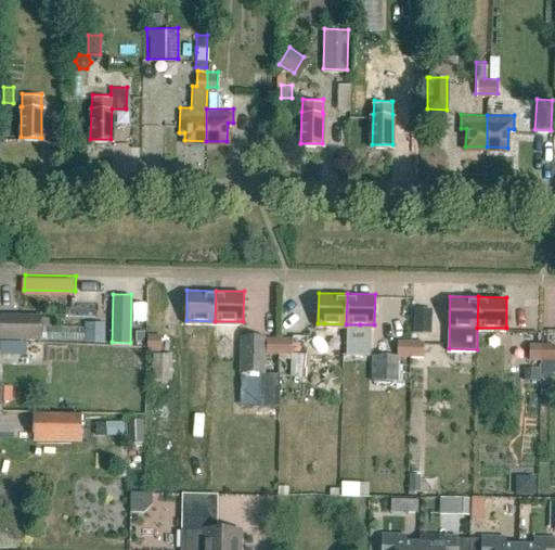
[(414,306),(413,330),(430,330),(431,306),(414,306)]
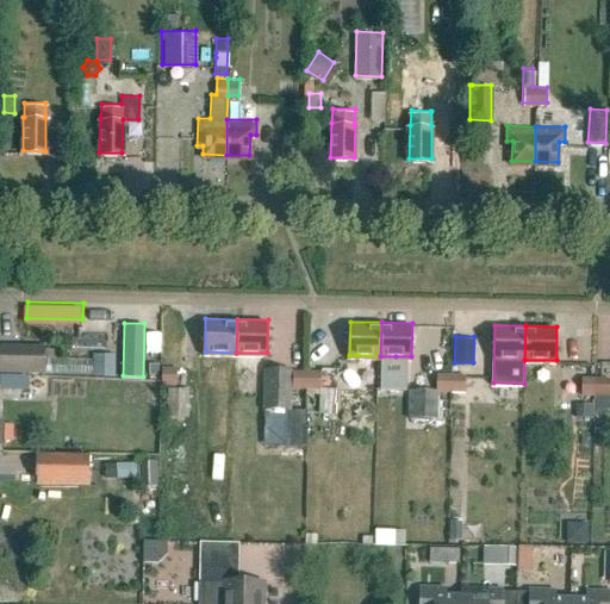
[(0,342),(0,369),(43,371),(43,343),(0,342)]
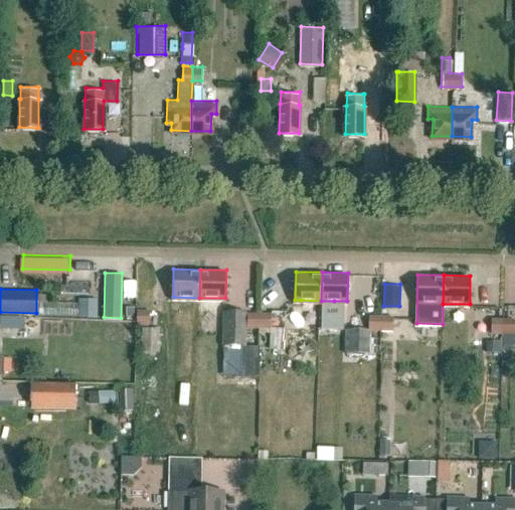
[(77,297),(77,316),(97,317),(98,297),(77,297)]
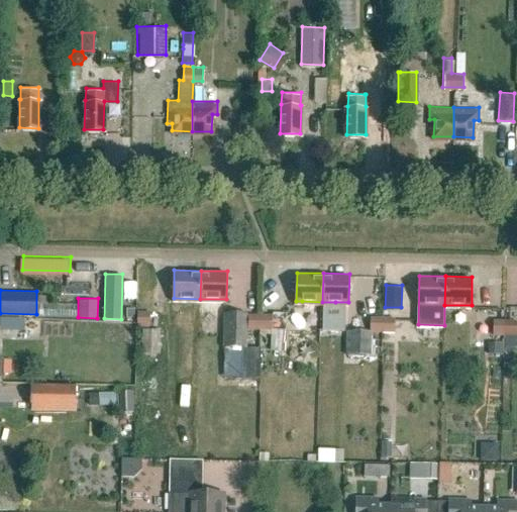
[(322,330),(335,330),(335,302),(322,302),(322,330)]
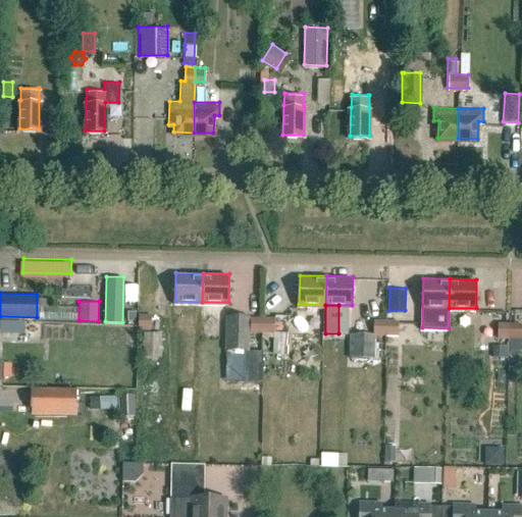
[(151,328),(151,313),(138,313),(137,328),(151,328)]
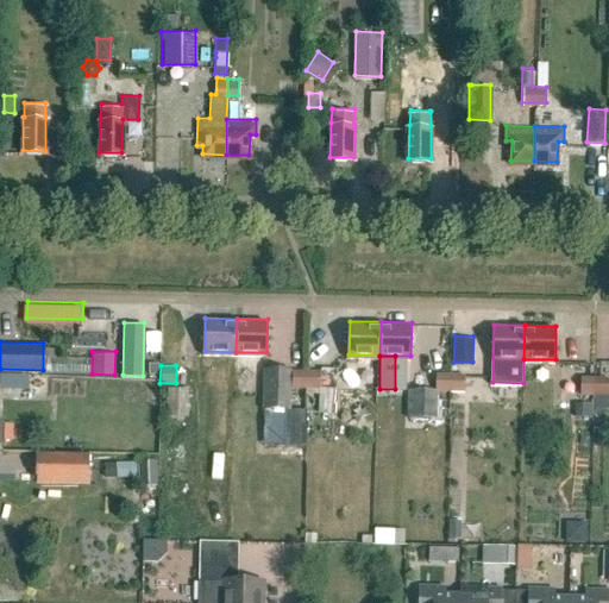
[(288,407),(288,366),(261,366),(261,407),(288,407)]
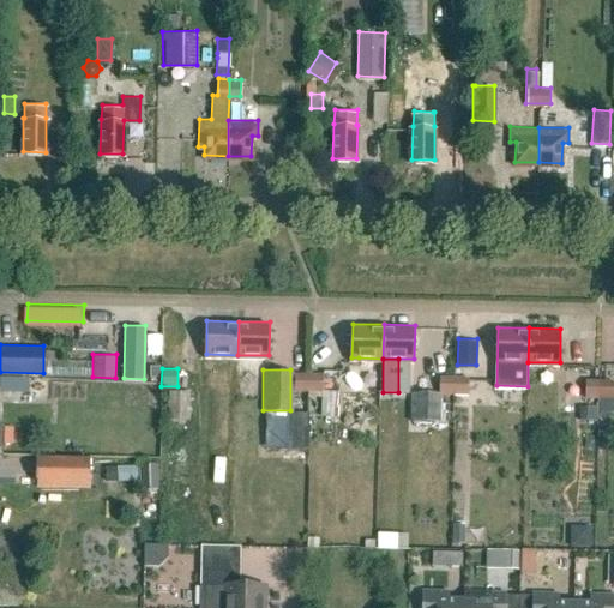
[(294,371),(293,389),(307,389),(307,371),(294,371)]
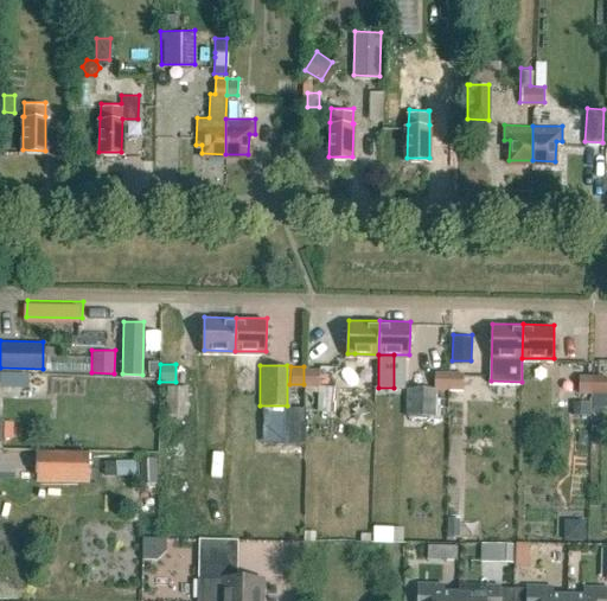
[(317,385),(318,366),(304,366),(304,384),(317,385)]
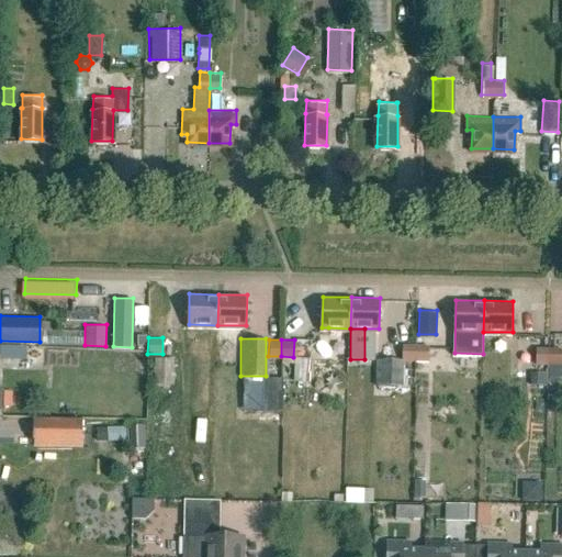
[(401,343),(401,359),(414,360),(415,343),(401,343)]
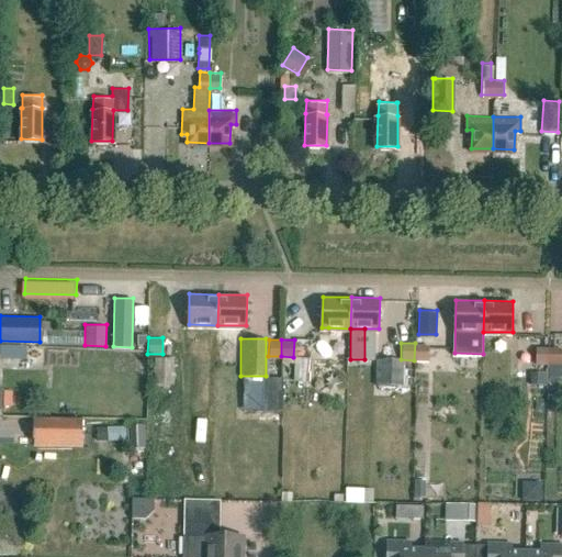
[(428,360),(428,343),(415,343),(414,360),(428,360)]
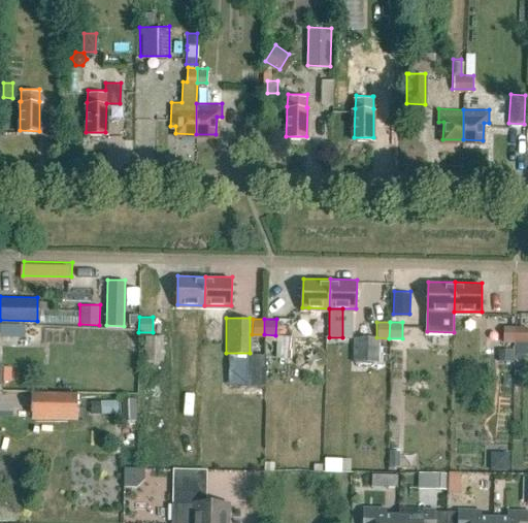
[(502,325),(502,340),(515,341),(515,325),(502,325)]
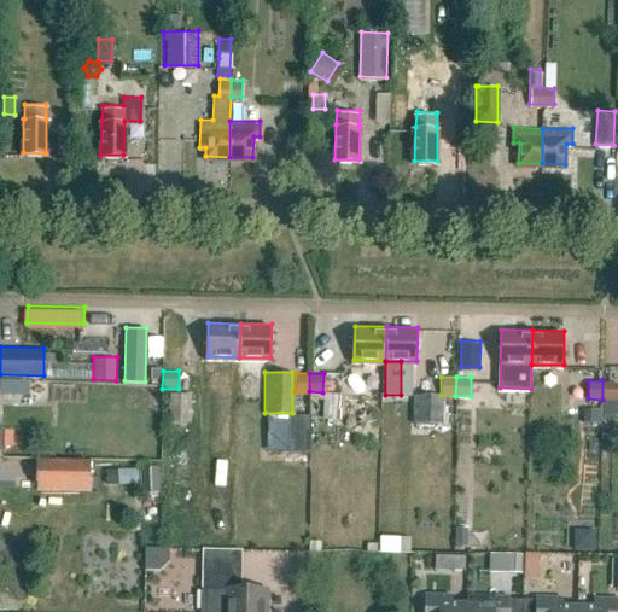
[(617,400),(617,380),(602,380),(602,400),(616,400),(617,400)]
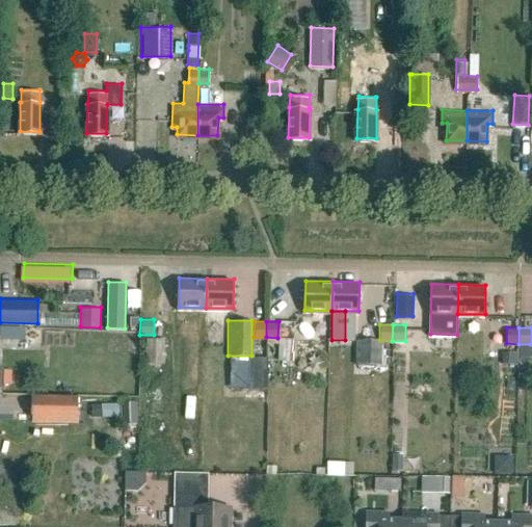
[(165,363),(166,336),(147,336),(145,362),(165,363)]
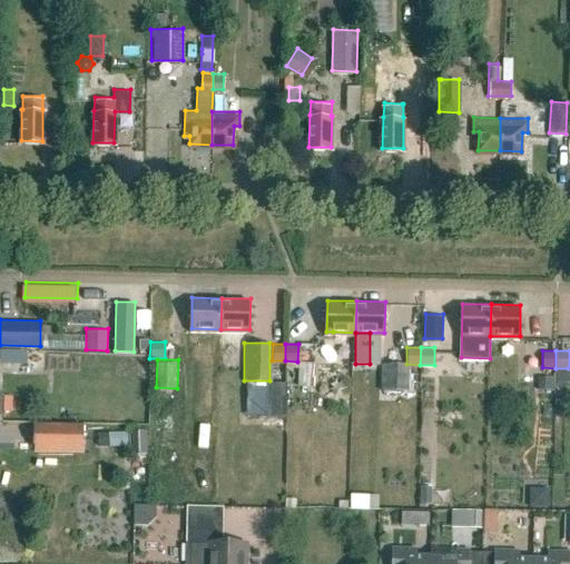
[(292,391),(317,392),(317,365),(292,365),(292,391)]
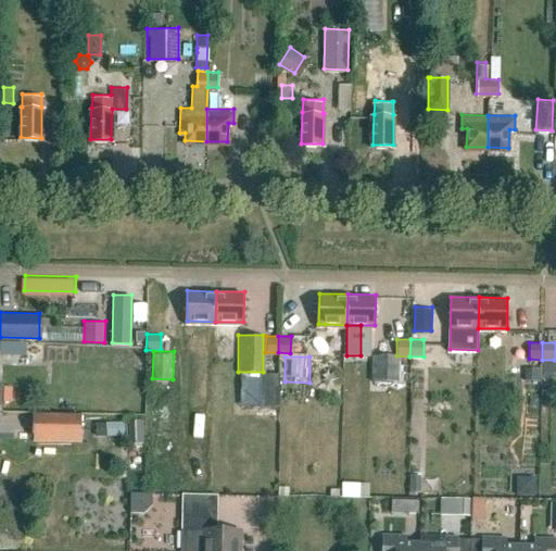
[(369,385),(397,385),(397,358),(369,358),(369,385)]
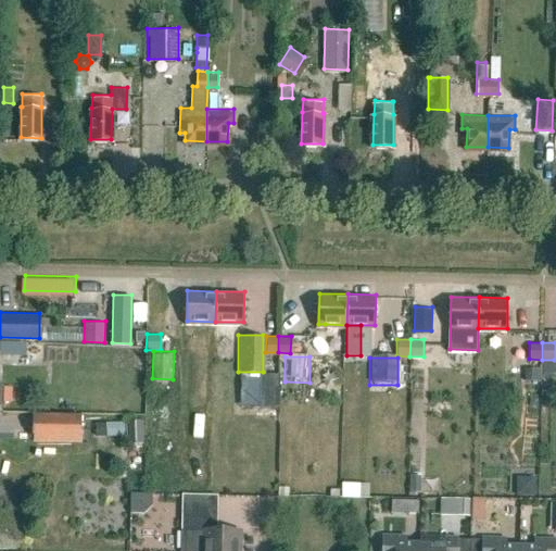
[(527,366),(526,376),(539,377),(539,366),(527,366)]
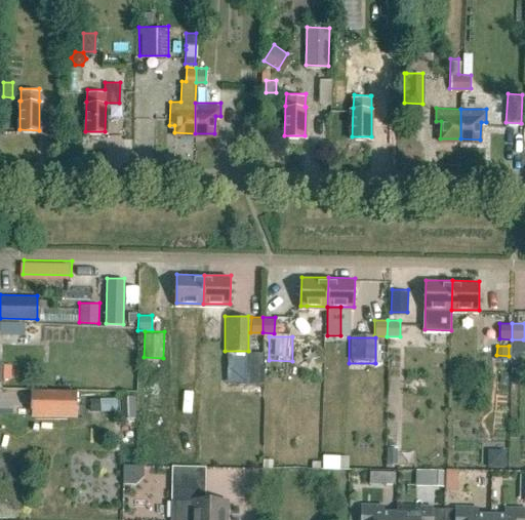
[(257,381),(257,362),(244,362),(244,381),(257,381)]
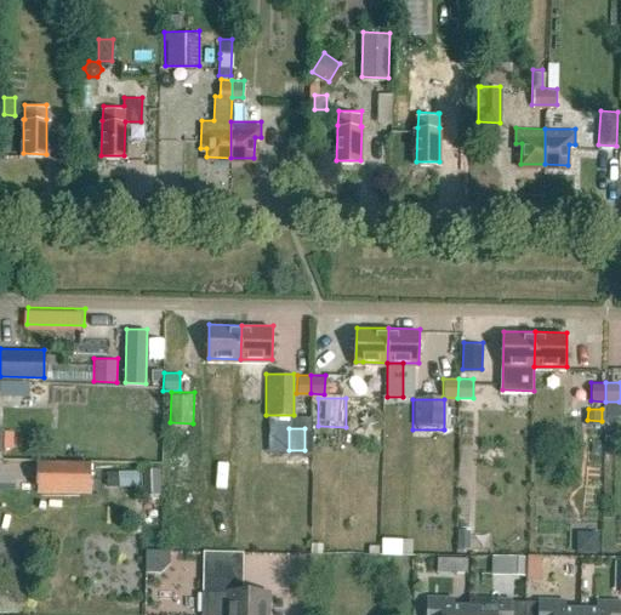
[(39,461),(38,490),(90,490),(90,462),(39,461)]
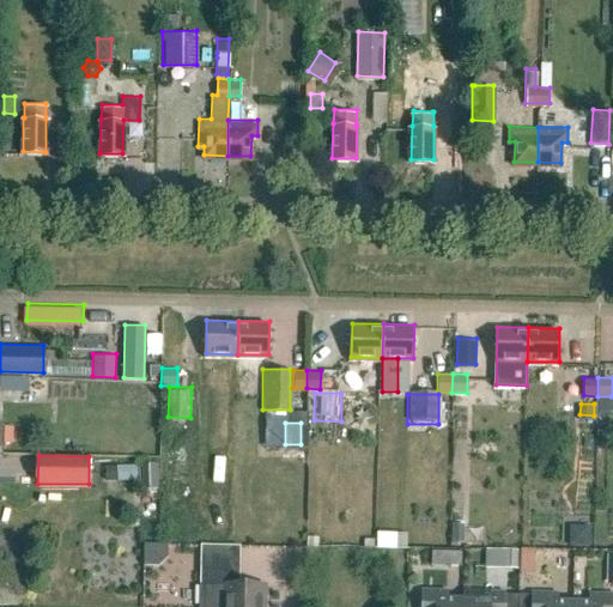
[(107,463),(107,478),(117,478),(117,463),(107,463)]
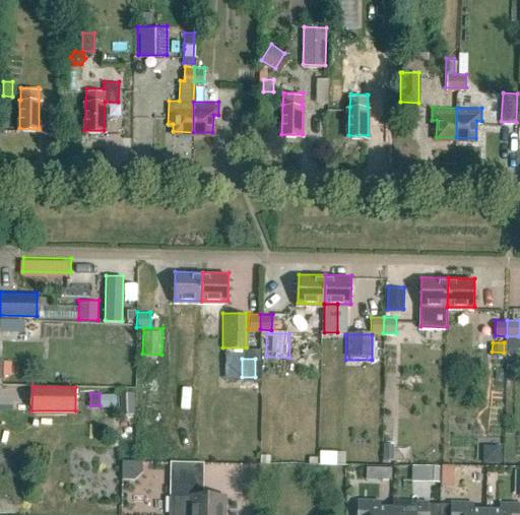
[(383,442),(383,457),(393,457),(393,442),(383,442)]
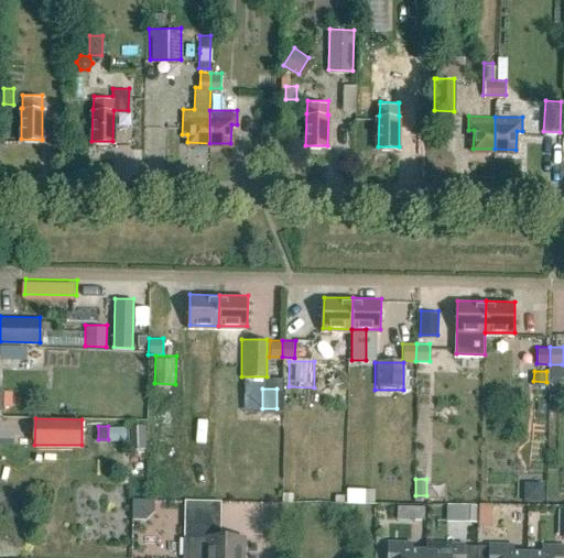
[(133,495),(132,516),(145,516),(154,509),(154,496),(133,495)]
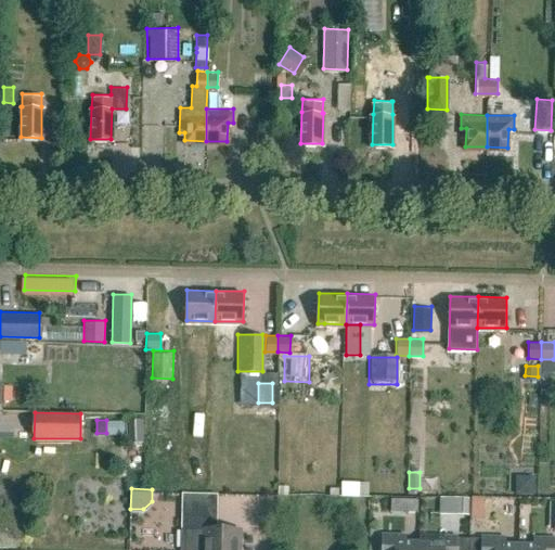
[(457,495),(456,512),(468,512),(469,496),(457,495)]
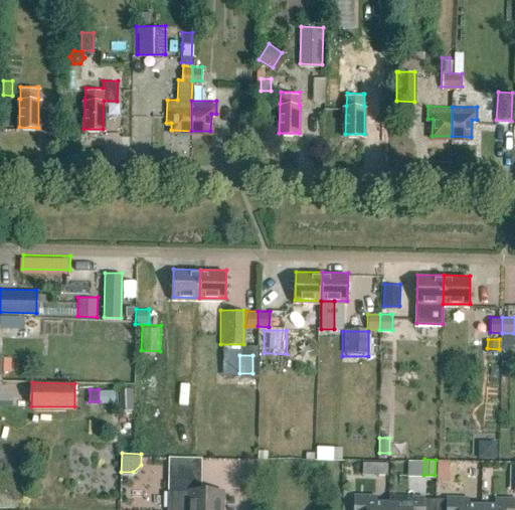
[(374,461),(374,472),(388,472),(388,461),(374,461)]
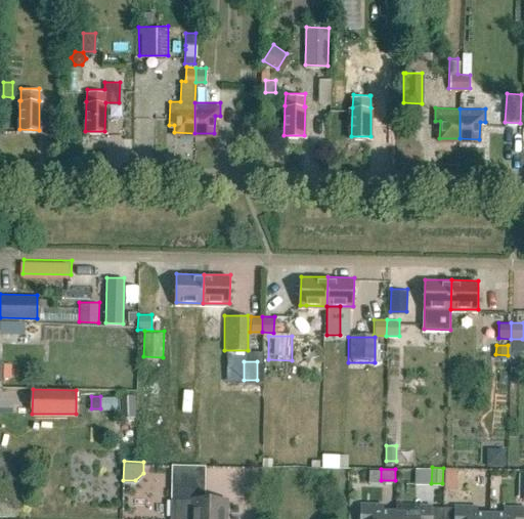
[(171,518),(190,518),(215,518),(226,518),(227,496),(197,496),(197,484),(171,484),(171,518)]
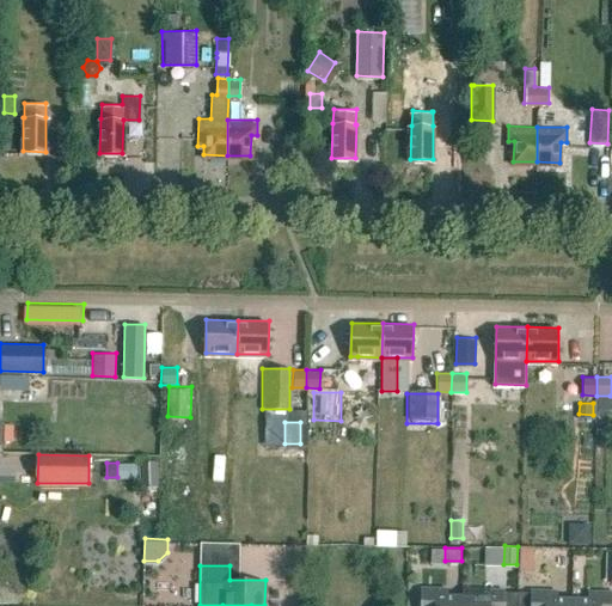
[(461,605),(463,595),(448,595),(448,587),(421,586),(420,605),(461,605)]
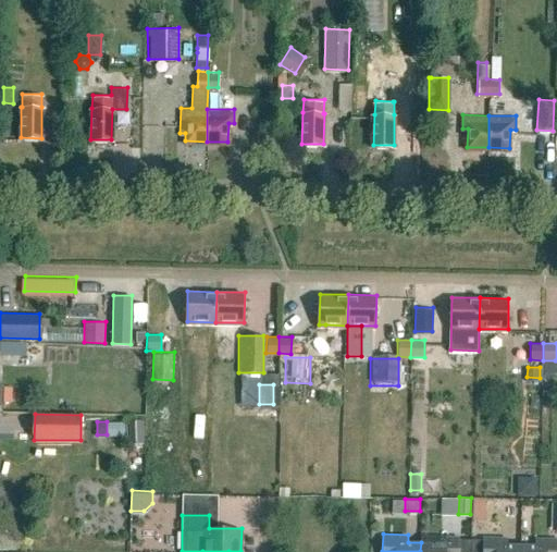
[(470,551),(471,540),(460,540),(460,536),(435,535),(435,542),(421,542),(420,551),(470,551)]
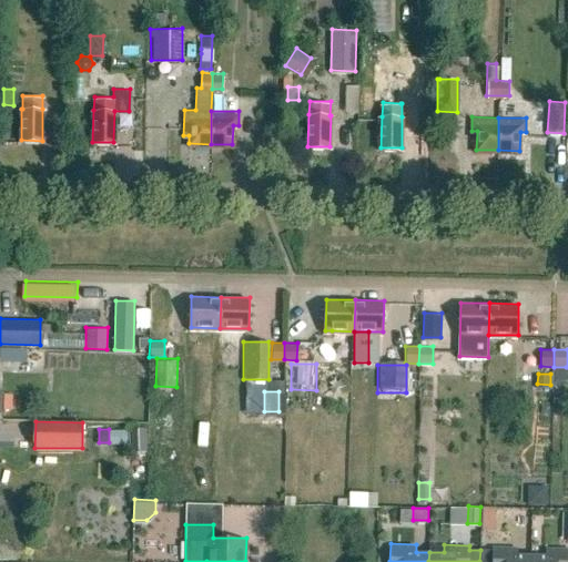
[(530,561),(531,554),(517,554),(518,547),(493,545),(493,550),(480,550),(479,561),(530,561)]
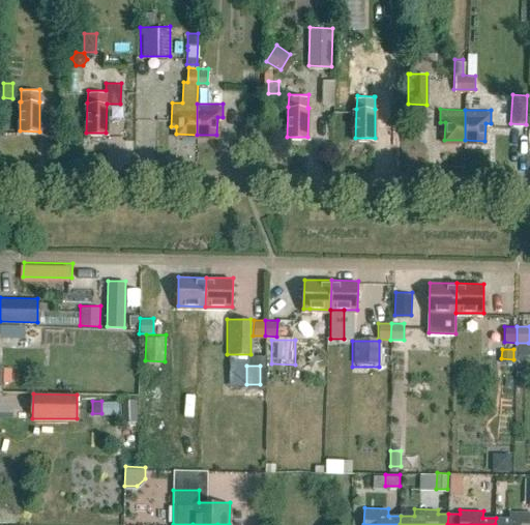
[(496,518),(495,524),(529,524),(529,511),(509,511),(509,518),(496,518)]
